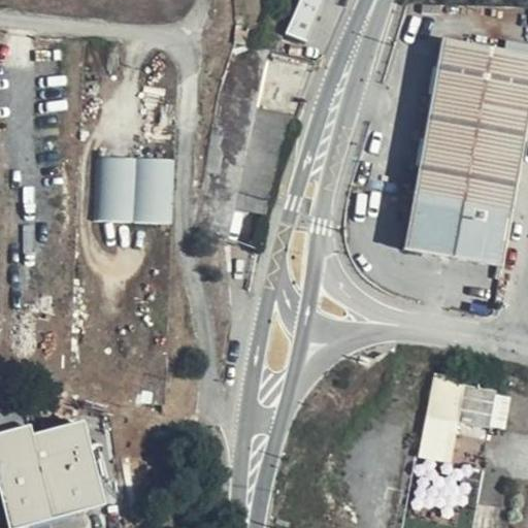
[(315,42),(328,0),(294,0),(284,31),(315,42)]
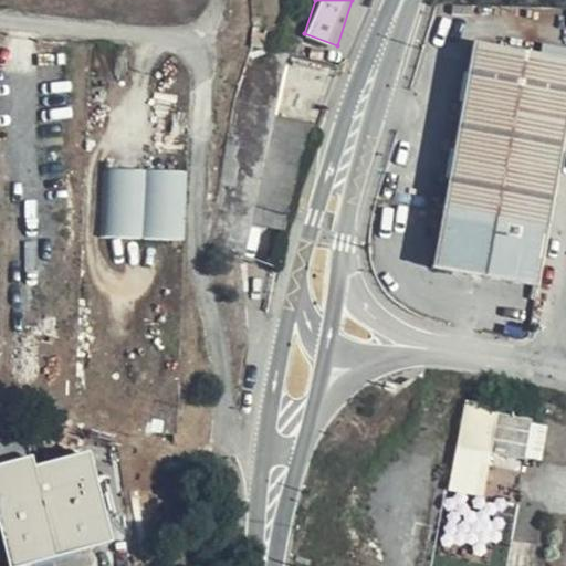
[(565,116),(565,61),(475,45),(435,266),(535,284),(565,116)]
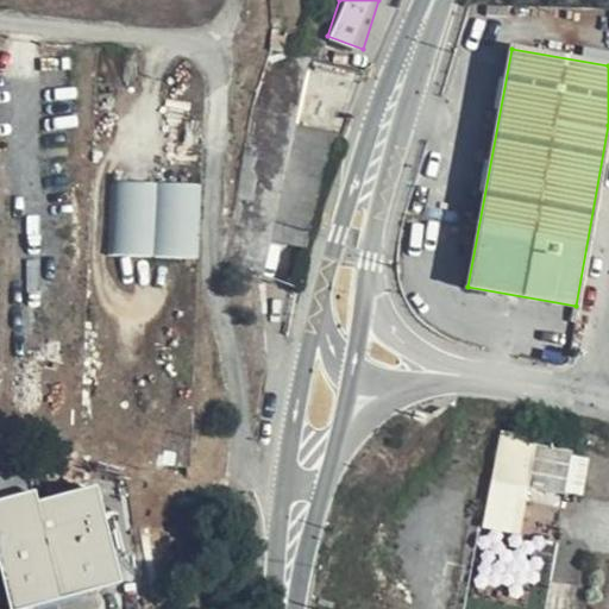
[(275,240),(311,248),(337,129),(302,121),(288,189),(259,183),(243,263),(269,269),(275,240)]
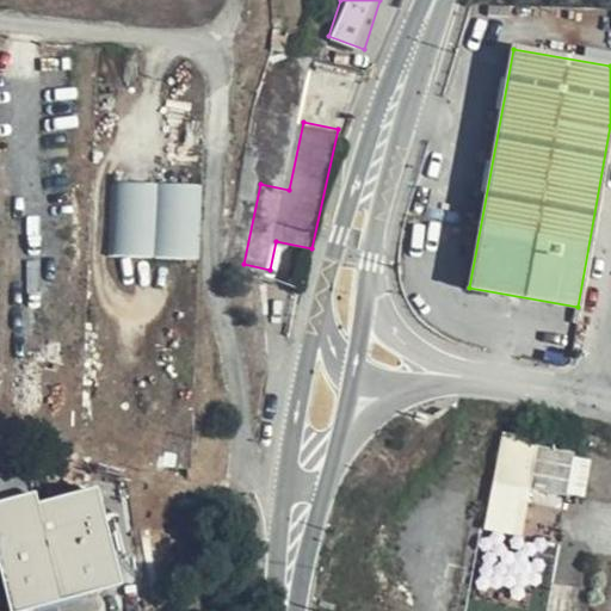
[(203,261),(208,187),(115,183),(111,257),(203,261)]
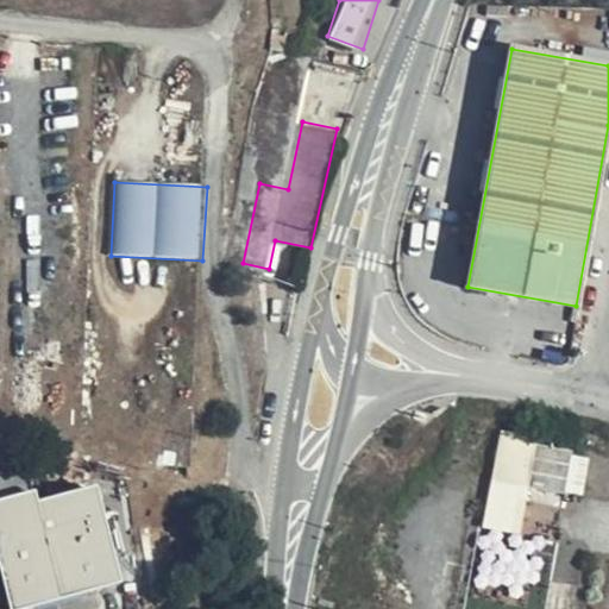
[(487,527),(523,533),(531,487),(585,495),(592,447),(501,433),(487,527)]
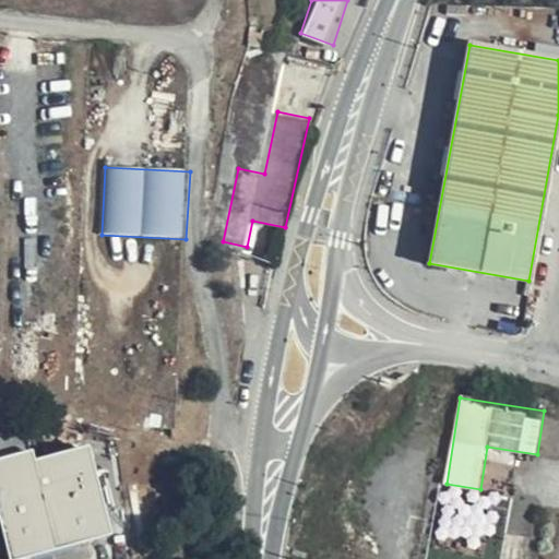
[(170,401),(145,400),(144,415),(169,416),(170,401)]
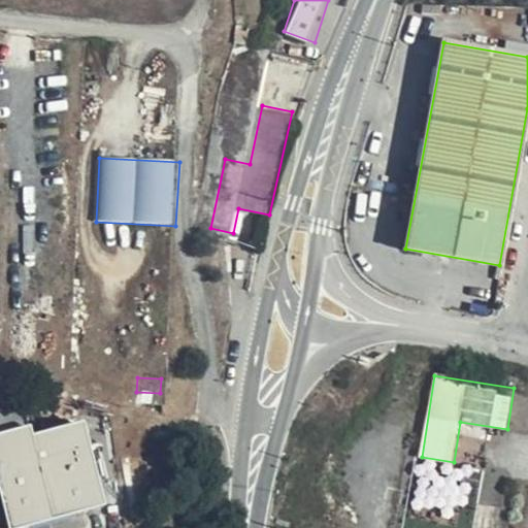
[(30,424),(0,431),(0,494),(8,527),(32,527),(106,509),(84,422),(33,434),(30,424)]
